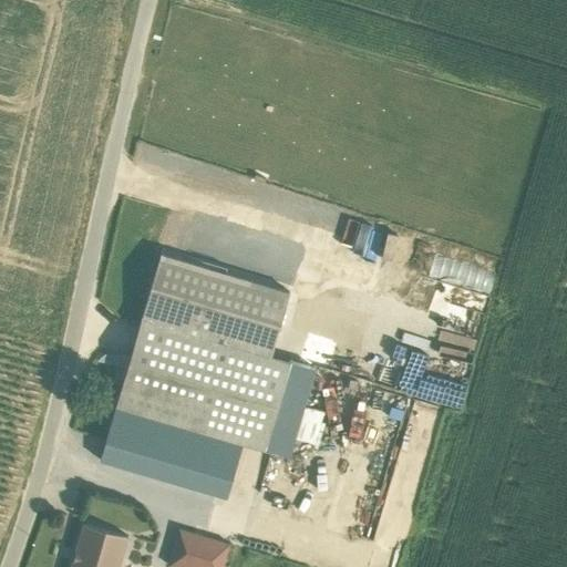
[(235,235),(222,255),(243,268),(256,248),(235,235)]
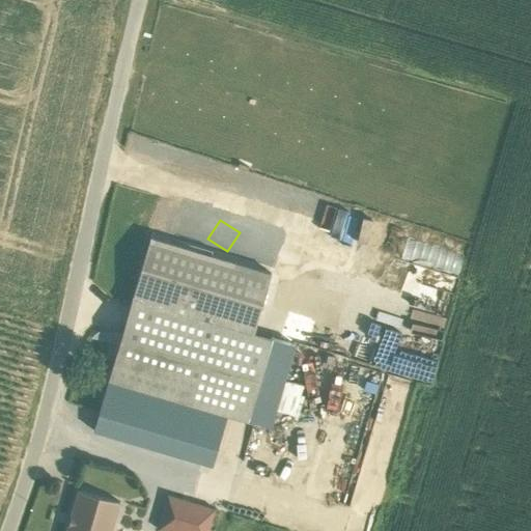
[(272,274),(149,238),(91,429),(214,466),(228,418),(244,423),(269,339),(253,334),(272,274)]
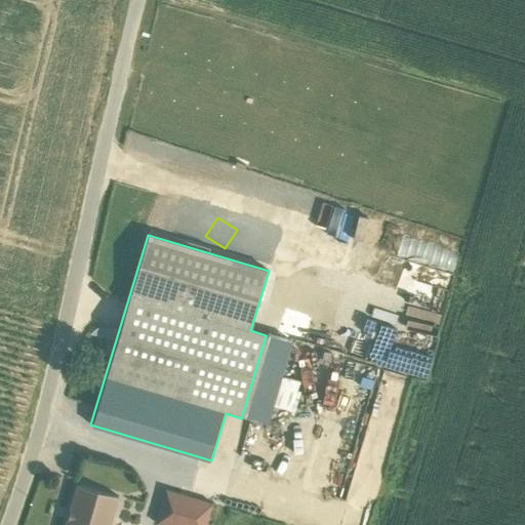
[(408,309),(441,316),(444,304),(411,295),(408,309)]
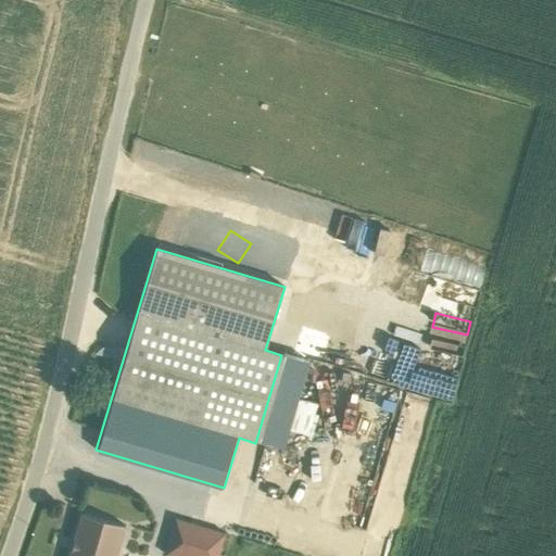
[(116,555),(125,526),(103,519),(81,514),(68,555),(116,555)]
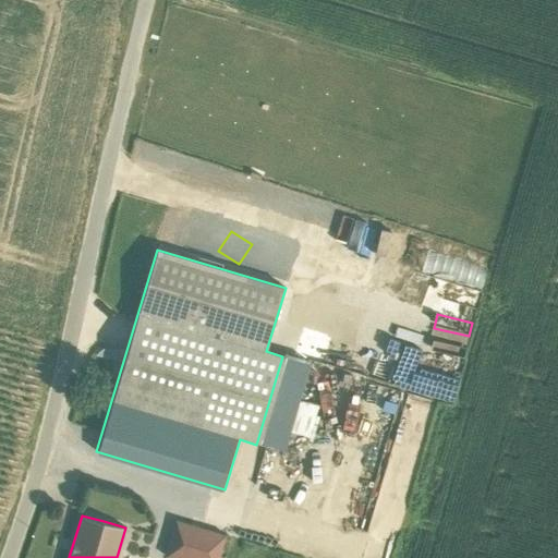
[(218,557),(226,536),(174,520),(164,557),(166,557),(218,557)]
